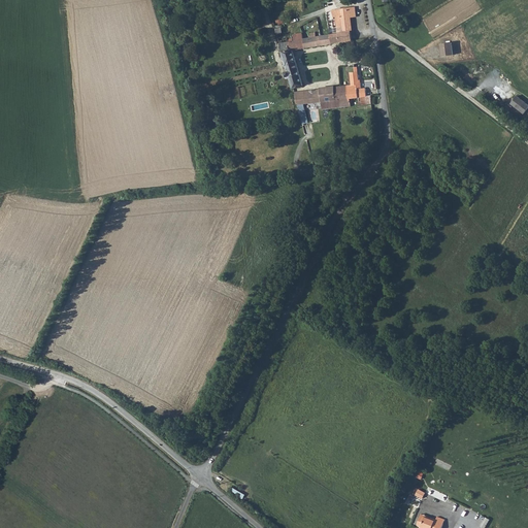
[(343,32),(351,31),(350,18),(357,18),(356,6),(341,8),(342,25),(343,32)]
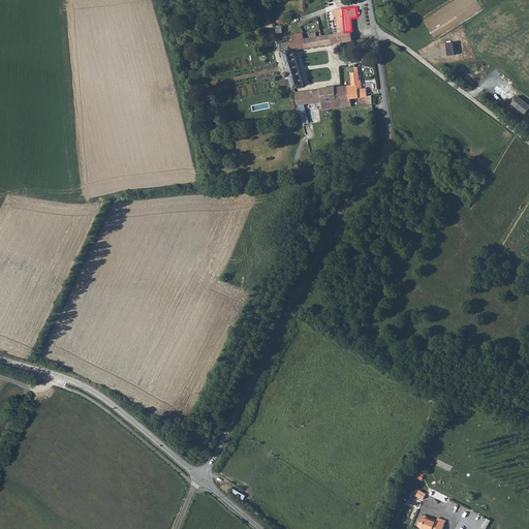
[(338,26),(343,25),(342,8),(333,10),(334,18),(337,18),(338,26)]
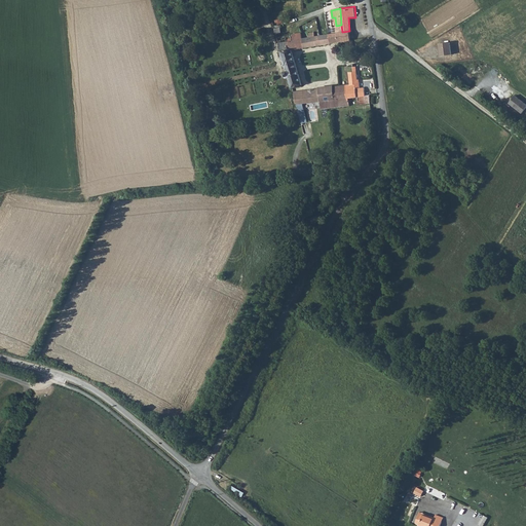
[(346,41),(350,40),(349,31),(342,32),(341,25),(336,26),(337,33),(329,34),(331,43),(346,41)]
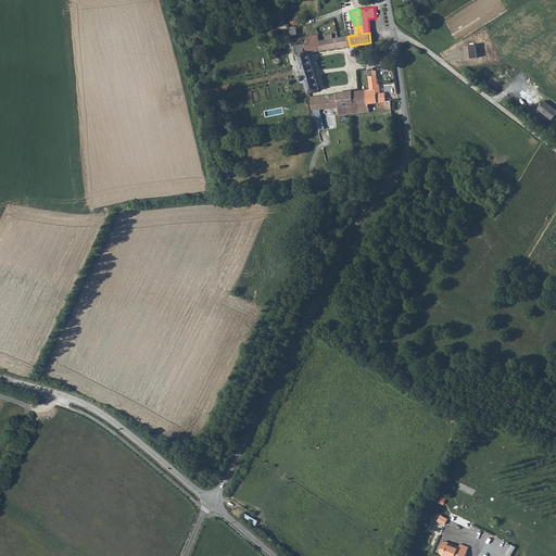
[(350,46),(348,36),(332,38),(332,34),(326,34),(326,39),(319,40),(321,50),(350,46)]
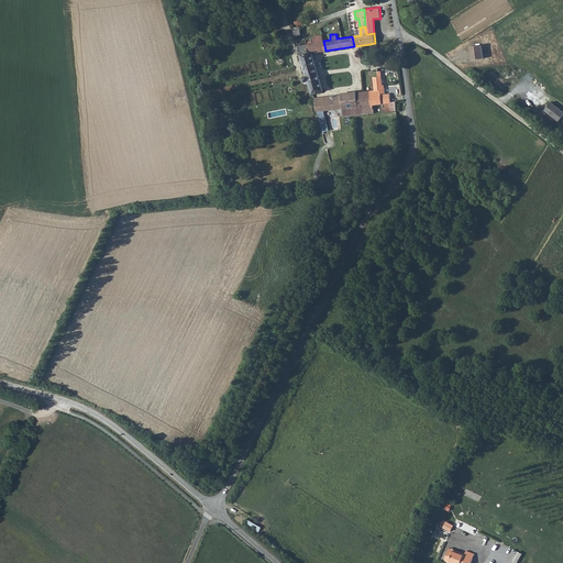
[(312,53),(326,51),(323,41),(313,43),(312,43),(312,42),(311,41),(310,41),(309,42),(308,42),(308,43),(307,44),(309,53),(312,53)]
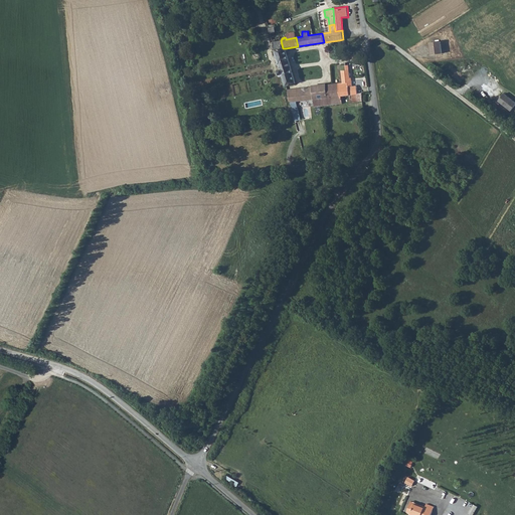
[(283,75),(286,86),(296,83),(287,51),(286,48),(283,48),(281,40),(275,41),(274,39),(272,39),(280,67),(278,68),(277,69),(279,75),(281,76),(283,75)]
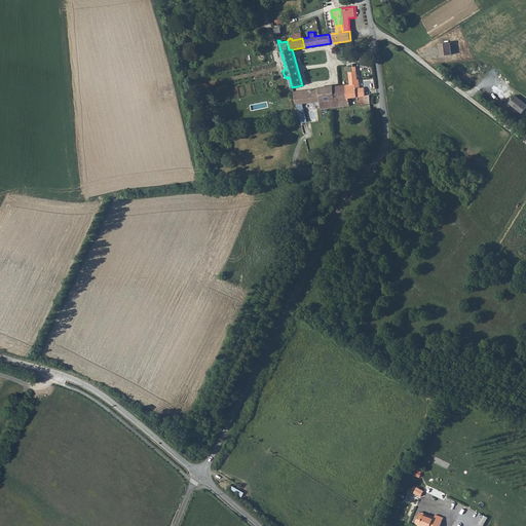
[(450,42),(440,43),(441,55),(451,54),(450,42)]
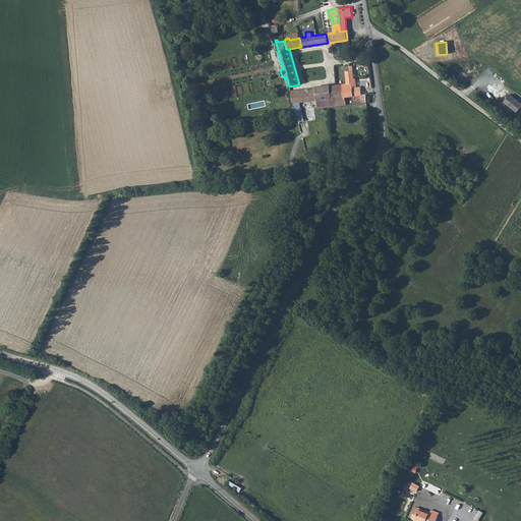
[(354,96),(361,95),(360,87),(357,88),(356,81),(354,81),(353,71),(345,71),(347,83),(347,90),(344,90),(344,97),(346,97),(354,96)]
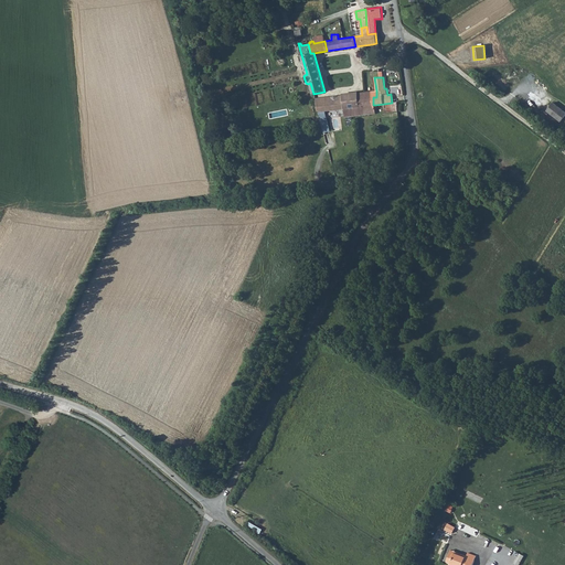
[(330,130),(329,127),(324,112),(330,110),(344,109),(344,117),(376,113),(375,105),(373,105),(373,97),(365,98),(365,107),(360,107),(359,98),(358,93),(358,92),(342,93),(342,95),(343,99),(317,103),(318,110),(324,132),(330,130)]
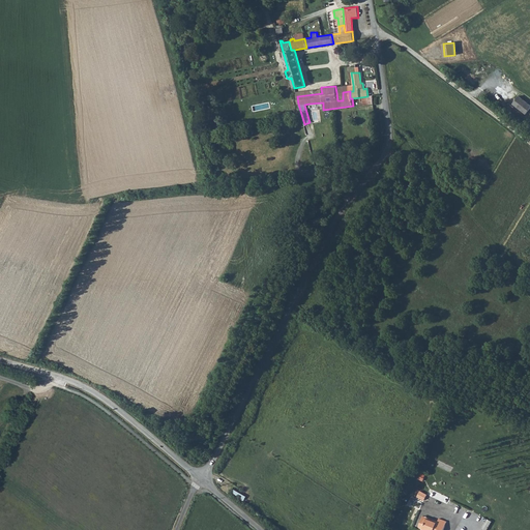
[(373,104),(373,96),(367,96),(360,97),(361,105),(373,104)]
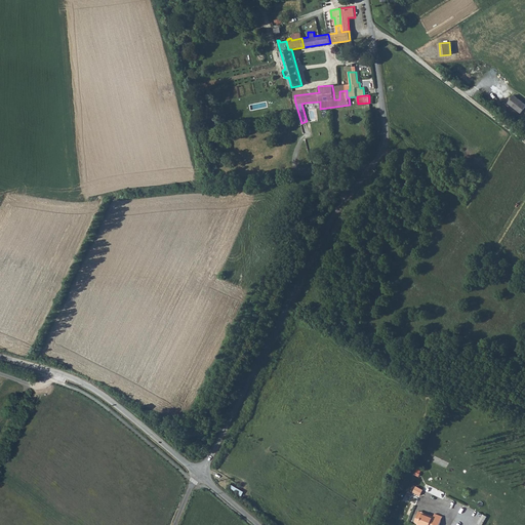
[(524,104),(513,95),(507,103),(520,113),(524,107),(524,104)]
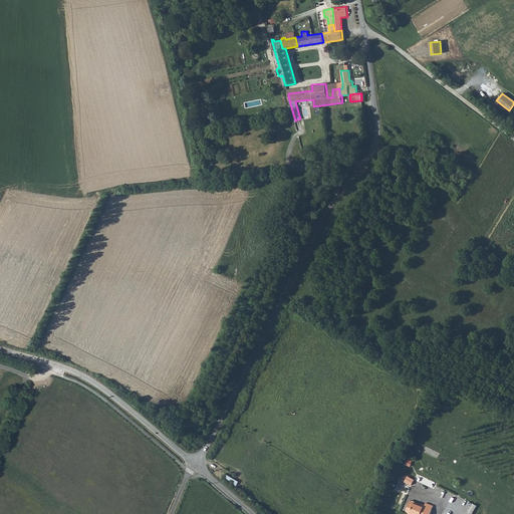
[(313,99),(300,100),(301,107),(313,106),(313,99)]
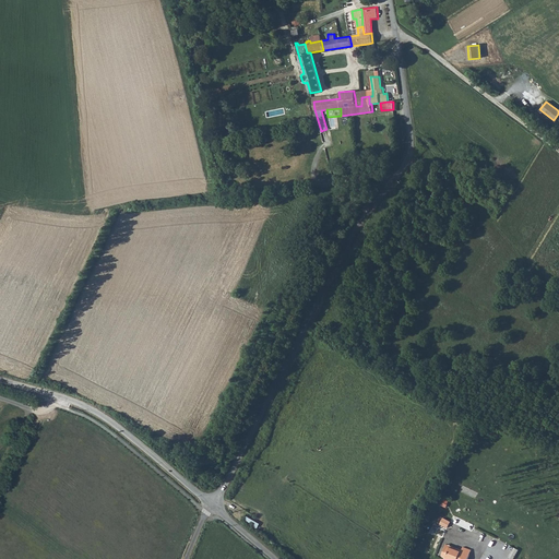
[(246,515),(244,520),(256,527),(259,522),(246,515)]
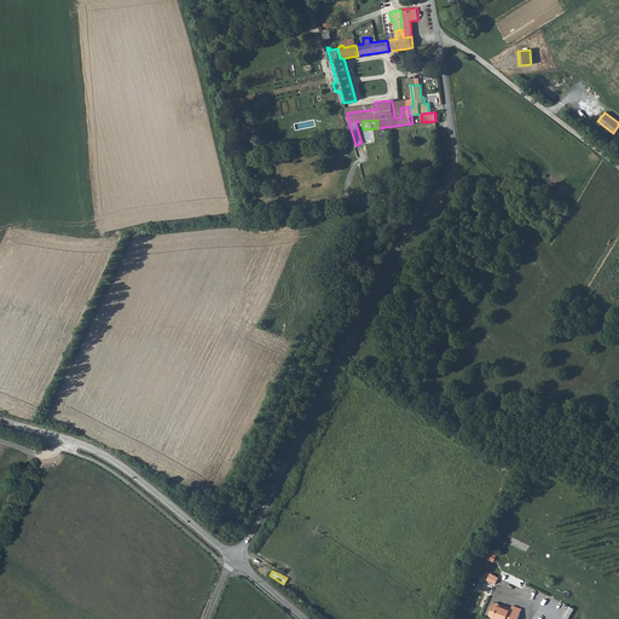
[(491,572),(487,579),(496,584),(499,577),(491,572)]
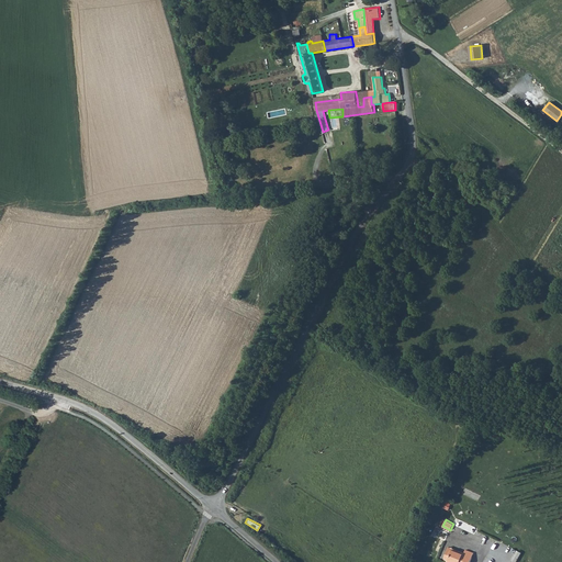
[(480,535),(476,542),(485,544),(489,537),(480,535)]
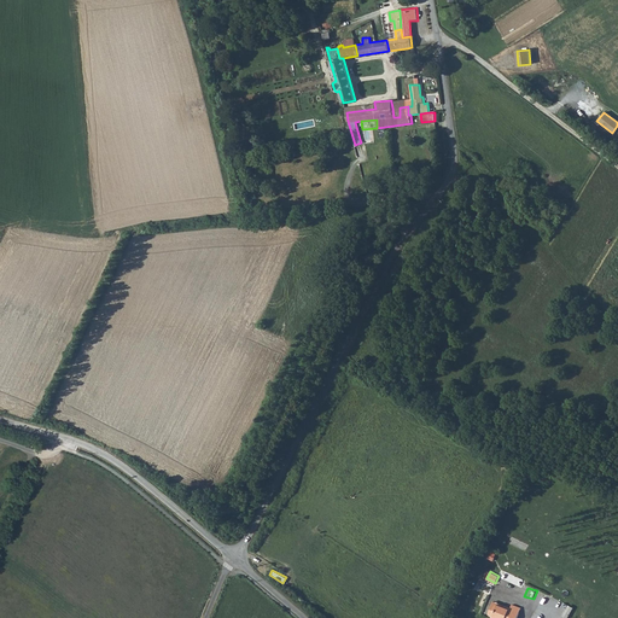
[(559,611),(563,602),(554,599),(551,607),(559,611)]
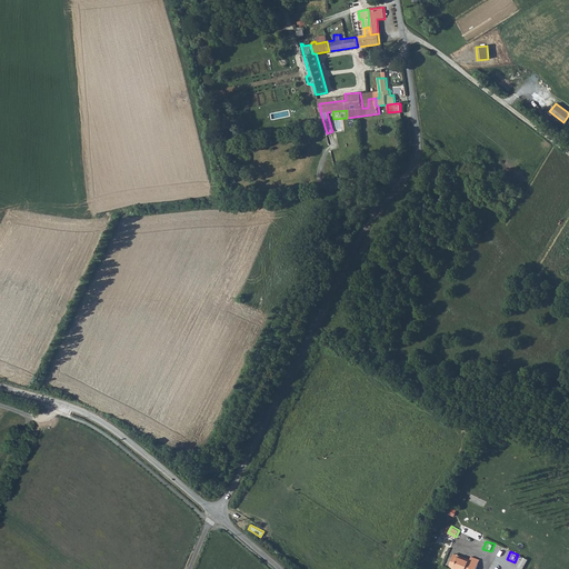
[(476,568),(479,560),(471,557),(470,560),(455,555),(449,567),(453,568),(452,568),(476,568)]
